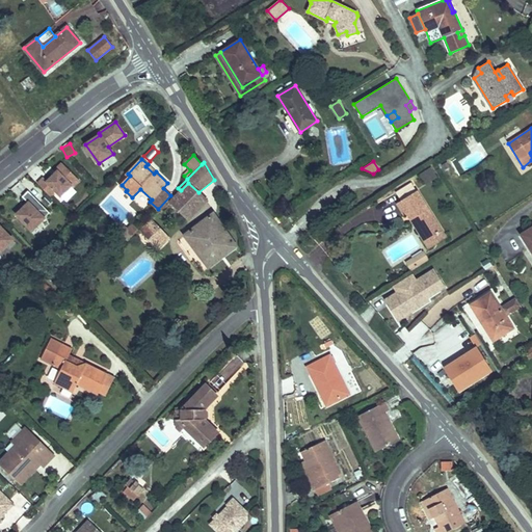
[(44,178),(38,184),(50,195),(55,190),(61,196),(71,186),(73,187),(79,181),(62,163),(55,170),(57,171),(48,182),(44,178)]
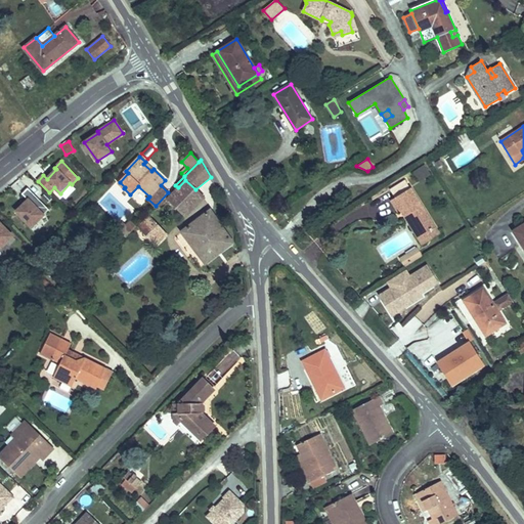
[(143,164),(151,171),(154,169),(145,162),(143,164)]
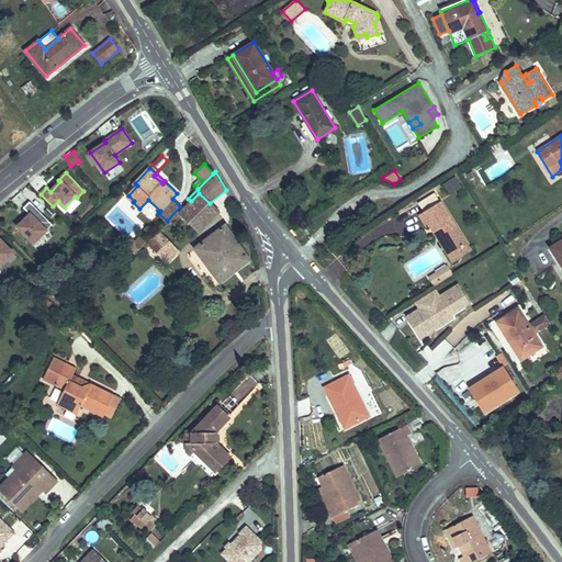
[(444,184),(449,193),(461,186),(456,177),(444,184)]
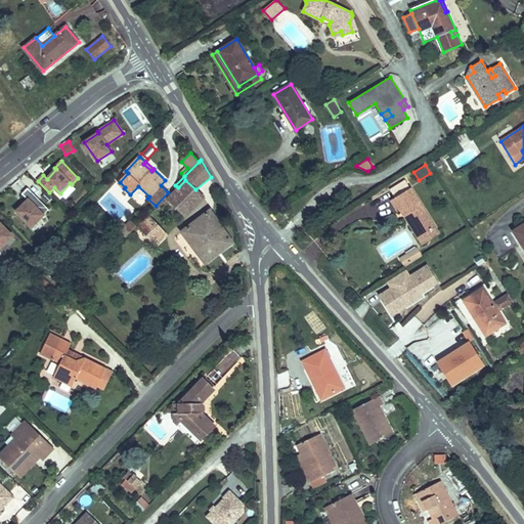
[(419,180),(421,182),(431,175),(430,173),(419,180)]
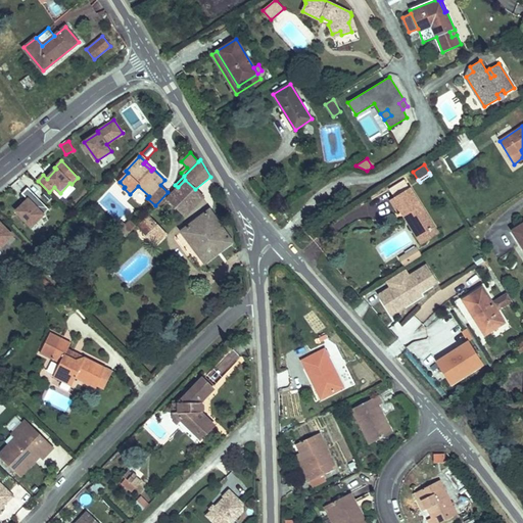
[(167,199),(185,217),(203,197),(195,189),(185,180),(178,187),(167,199)]
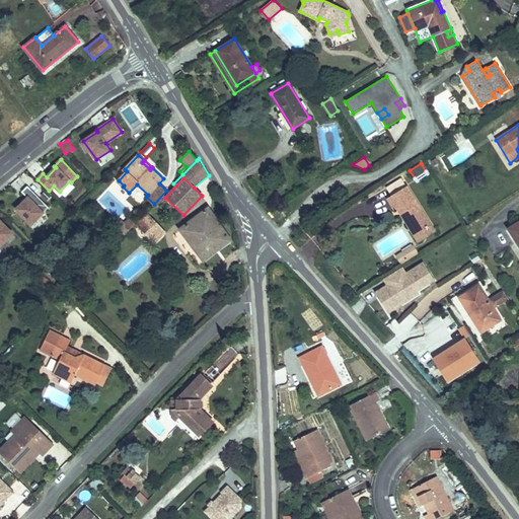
[(431,225),(401,179),(388,188),(392,195),(387,198),(395,210),(397,208),(401,206),(419,233),(431,225)]
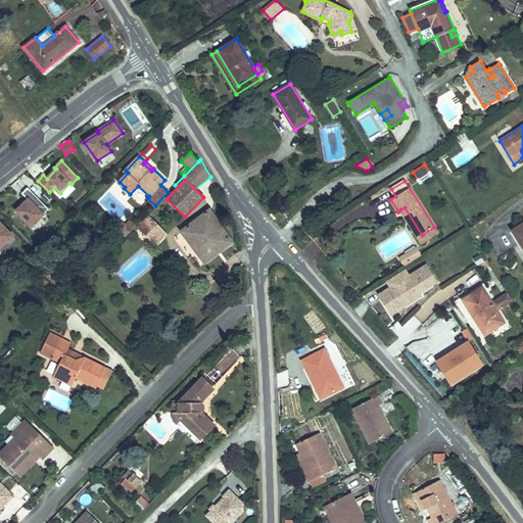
[(16,210),(32,226),(49,209),(28,188),(21,193),(28,199),(16,210)]
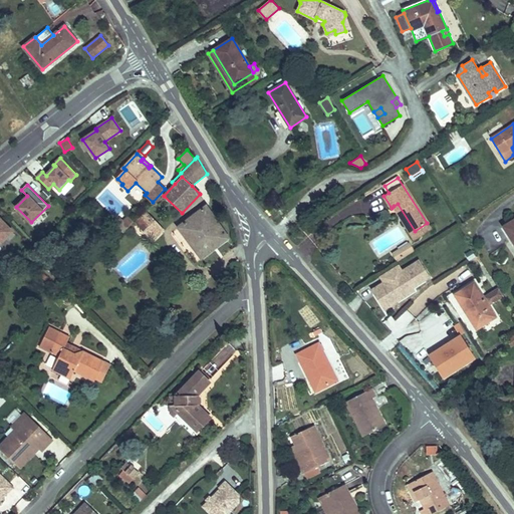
[(415,239),(431,230),(427,223),(415,231),(398,204),(394,206),(415,239)]
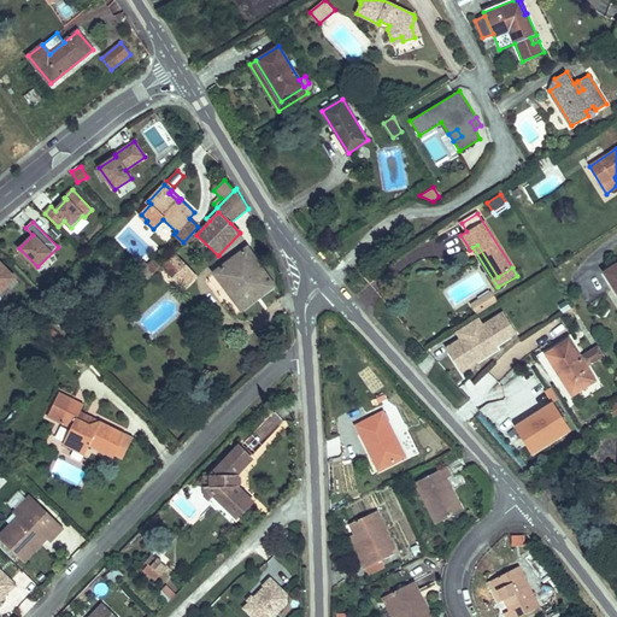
[(213,272),(242,310),(275,286),(248,247),(213,272)]
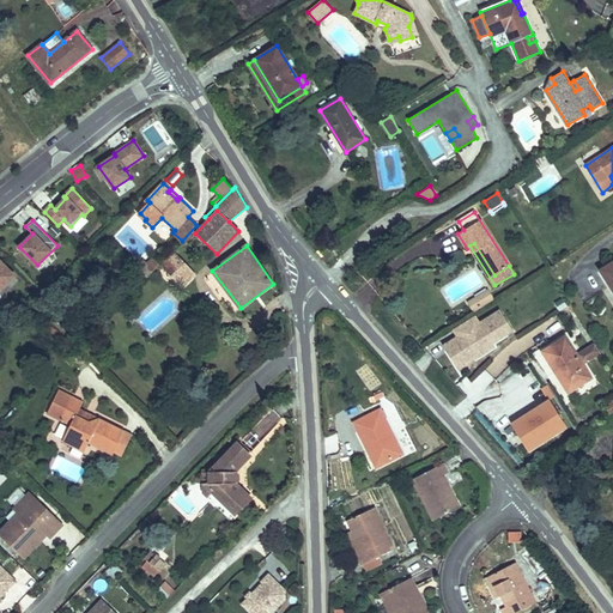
[(162,265),(183,286),(194,274),(174,253),(162,265)]
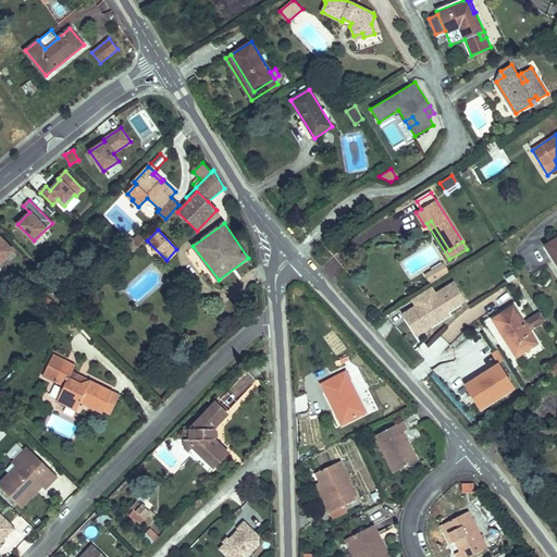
[(128,247),(134,252),(145,240),(139,235),(134,240),(128,247)]
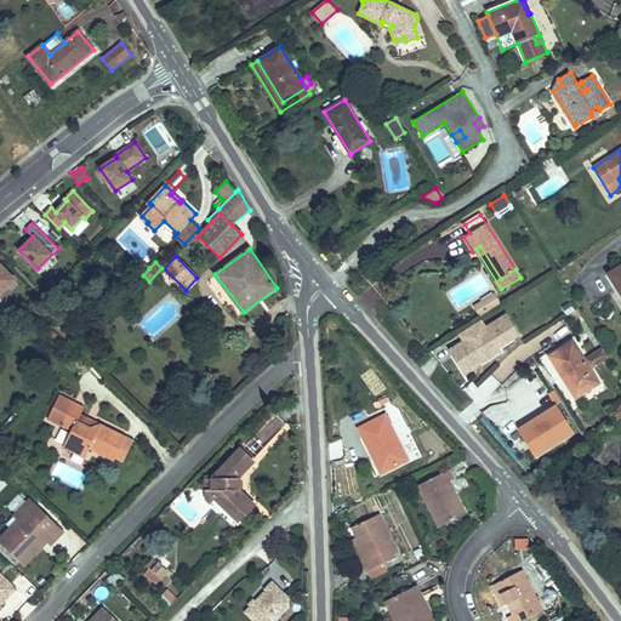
[(0,294),(15,280),(0,265),(0,294)]
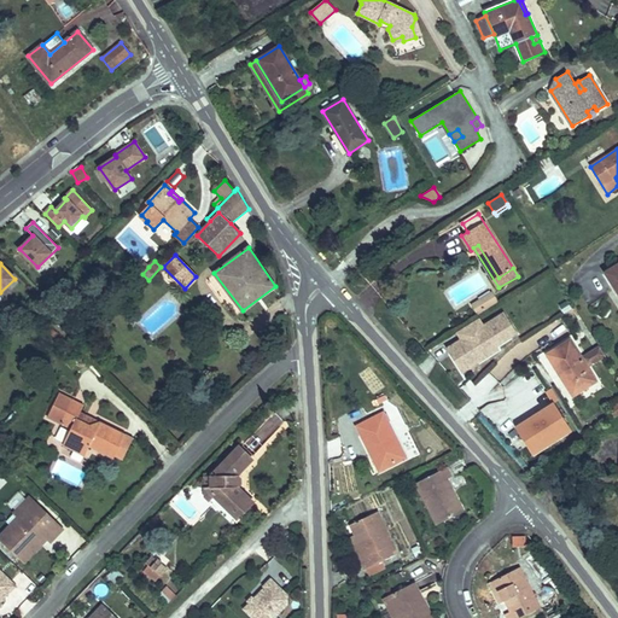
[(138,269),(143,274),(149,267),(144,263),(138,269)]
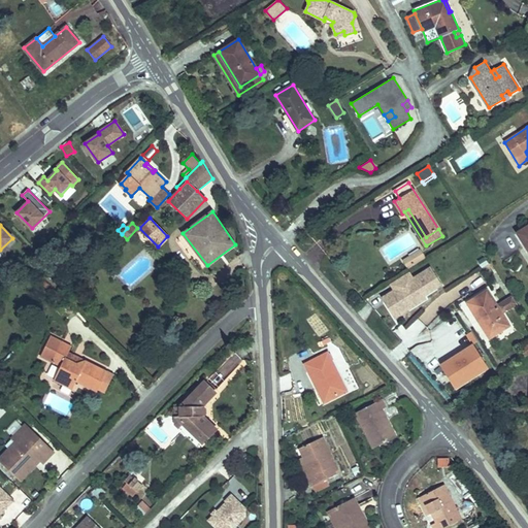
[(527,226),(518,233),(527,249),(527,226)]
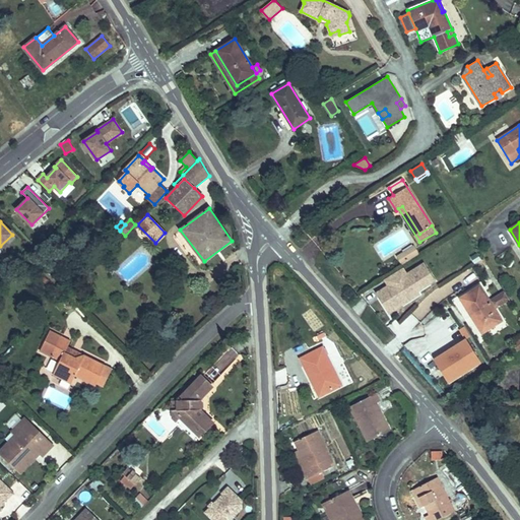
[(403,254),(407,261),(417,254),(413,248),(403,254)]
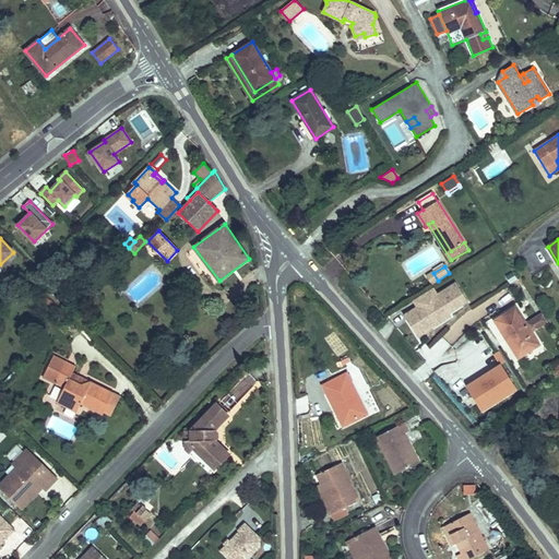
[(428,276),(432,283),(438,281),(433,273),(428,276)]
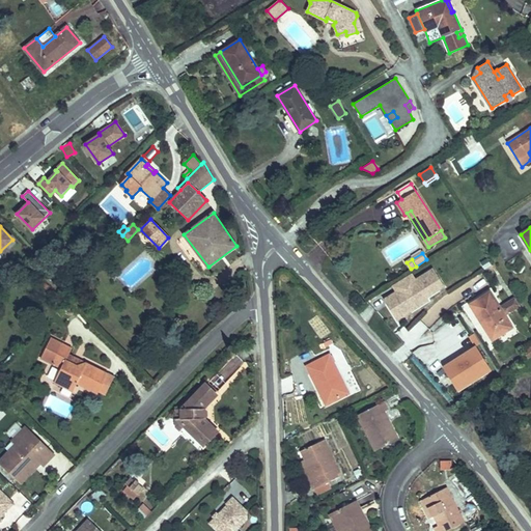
[(62,268),(72,277),(75,274),(64,264),(62,268)]
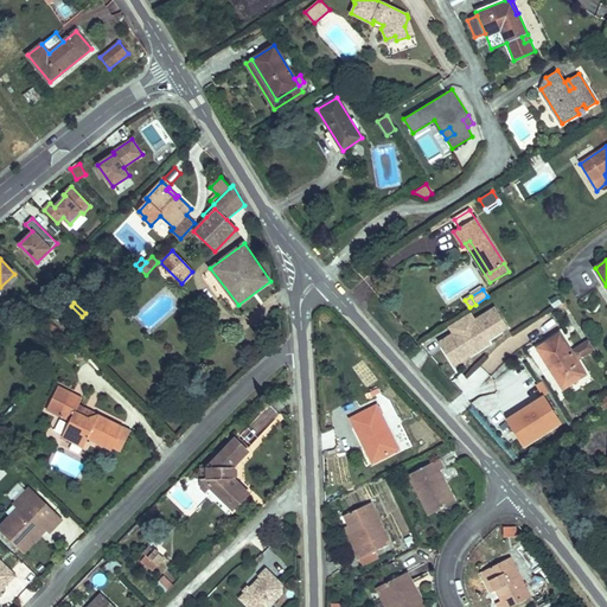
[(64,313),(76,324),(82,317),(71,306),(64,313)]
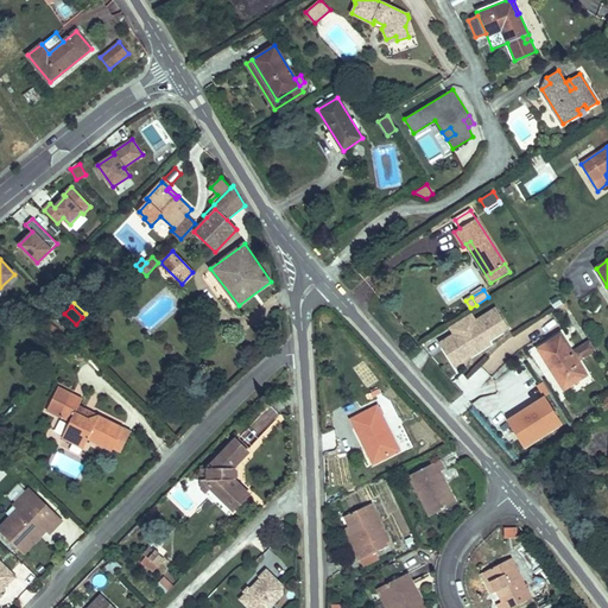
[(468,348),(473,355),(491,344),(488,341),(508,328),(495,308),(475,321),(470,312),(449,325),(454,334),(439,342),(450,359),(468,348)]
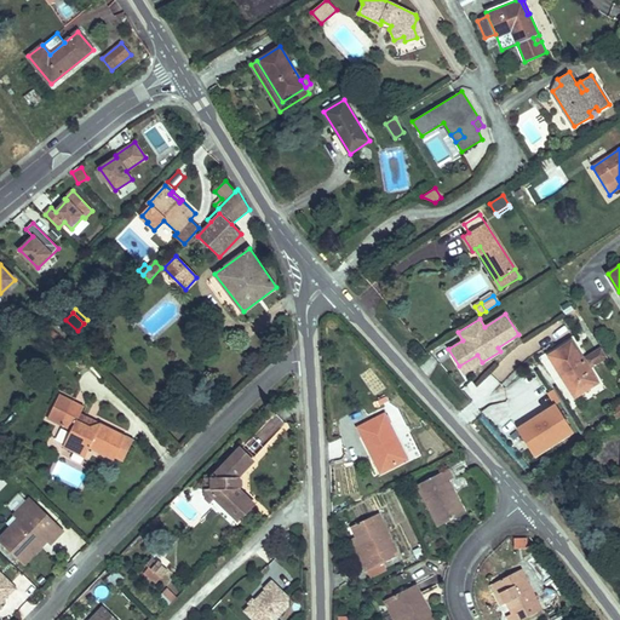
[(62,323),(74,334),(78,331),(65,320),(62,323)]
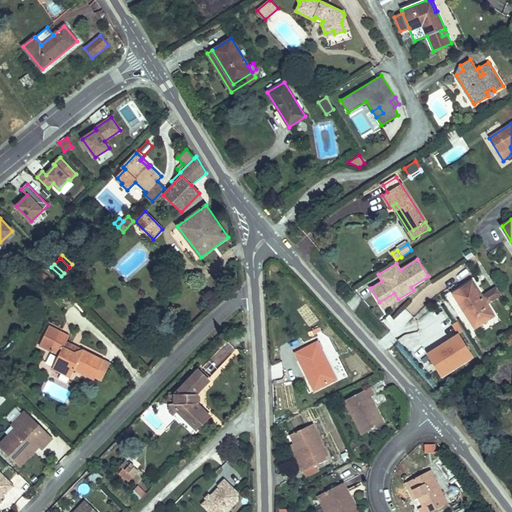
[(64,273),(68,276),(73,271),(69,267),(64,273)]
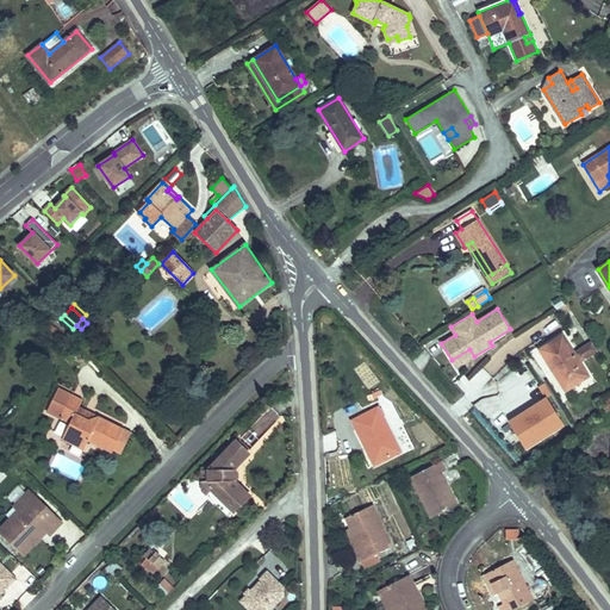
[(540,350),(566,391),(589,375),(579,362),(574,354),(562,336),(540,350)]
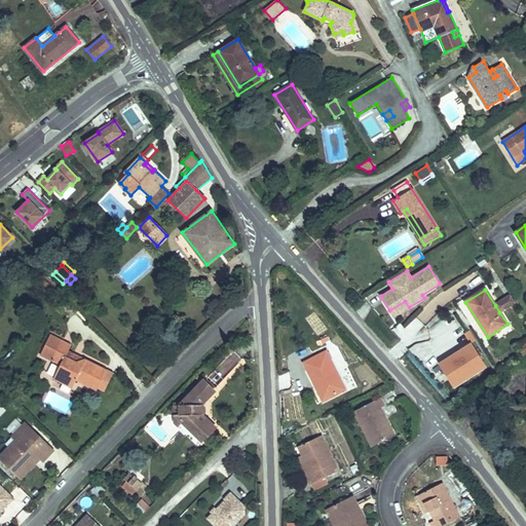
[(495,305),(499,312),(515,302),(511,296),(495,305)]
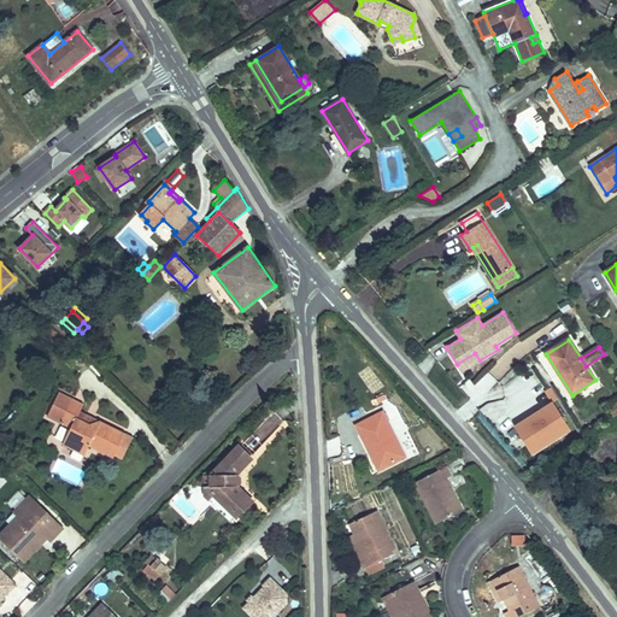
[(457,364),(462,371),(480,360),(475,353),(457,364)]
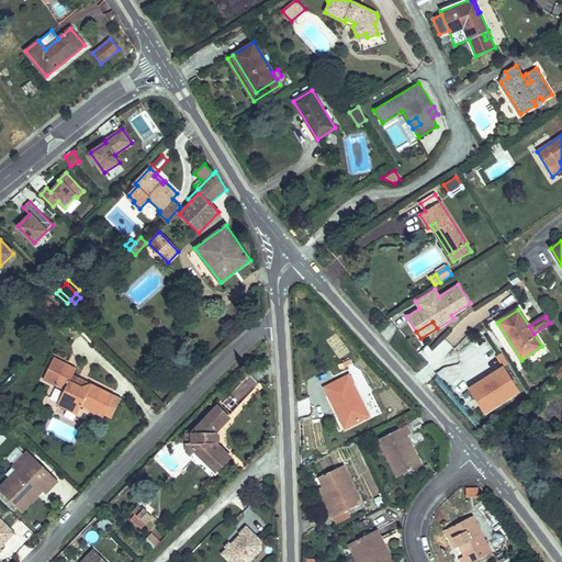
[(81,406),(103,417),(104,415),(114,395),(90,383),(82,386),(70,380),(77,368),(66,362),(55,385),(65,390),(57,405),(77,415),(81,406)]
